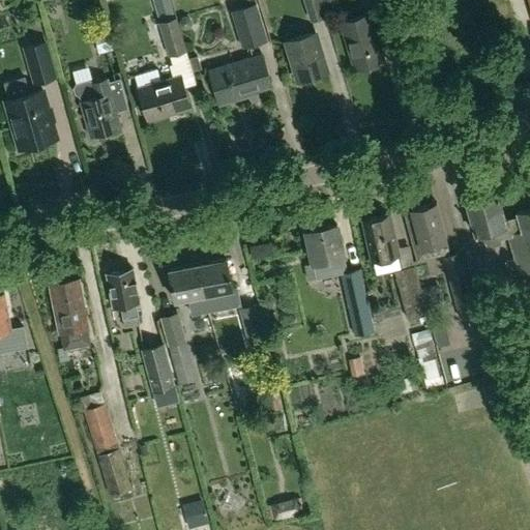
[(186,51),(177,16),(174,17),(169,0),(168,0),(152,4),(156,19),(160,18),(162,21),(157,22),(167,56),(186,51)]
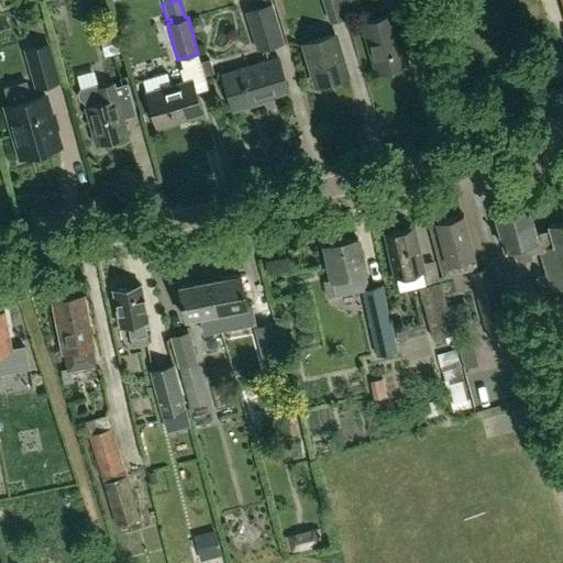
[(345,8),(342,0),(321,0),(329,23),(345,18),(343,9),(345,8)]
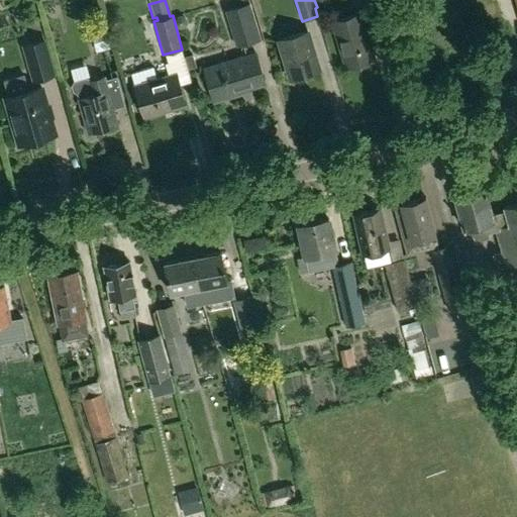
[(260,40),(249,3),(224,9),(234,47),(260,40)]
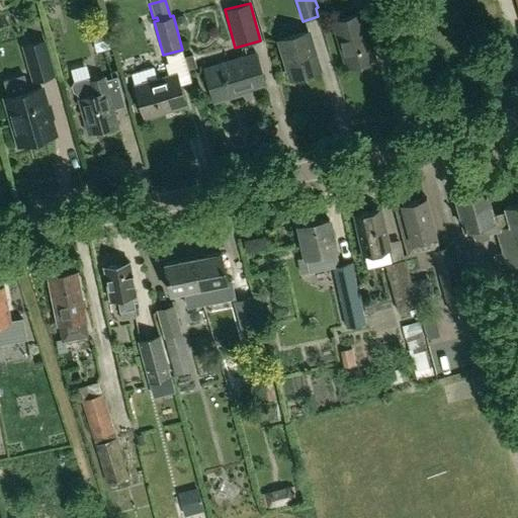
[(333,22),(347,68),(375,59),(361,13),(333,22)]
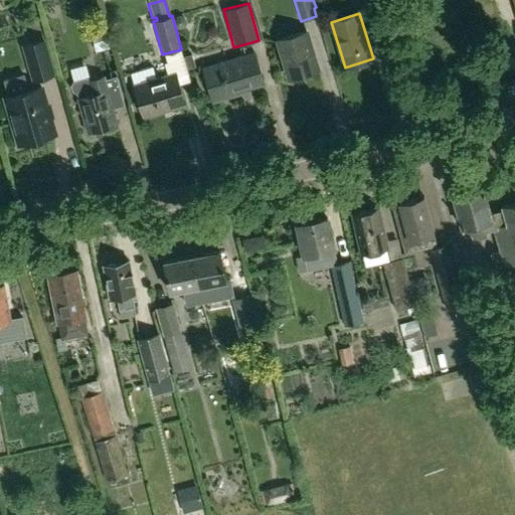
[(278,40),(290,78),(318,69),(306,31),(278,40)]
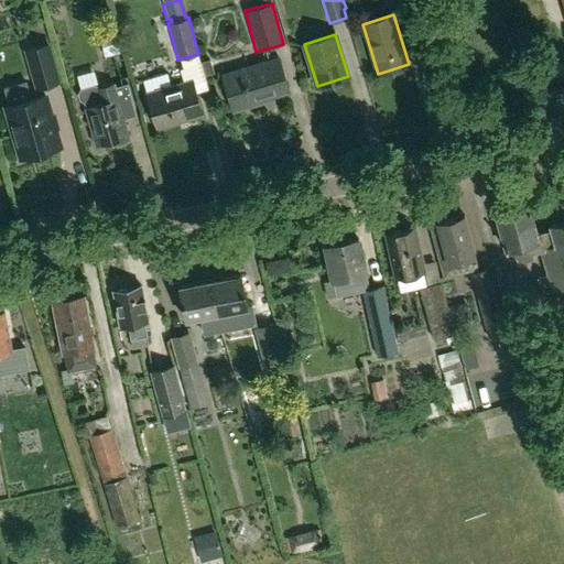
[(26,50),(38,88),(58,82),(47,44),(26,50)]
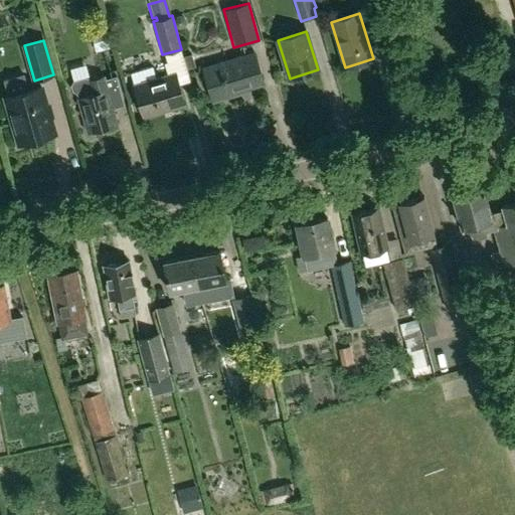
[(254,52),(203,67),(213,101),(240,93),(239,90),(264,82),(254,52)]
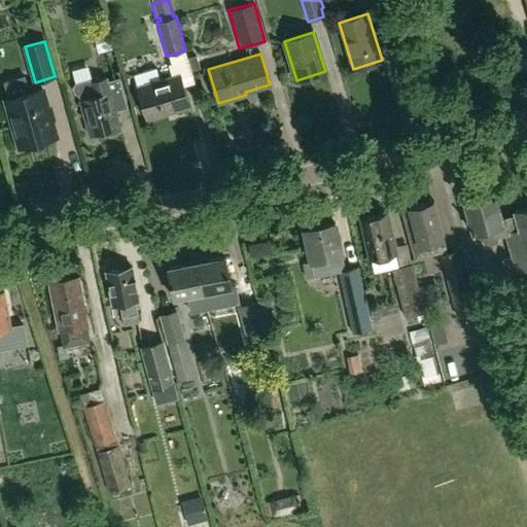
[(187,58),(190,70),(200,68),(196,56),(187,58)]
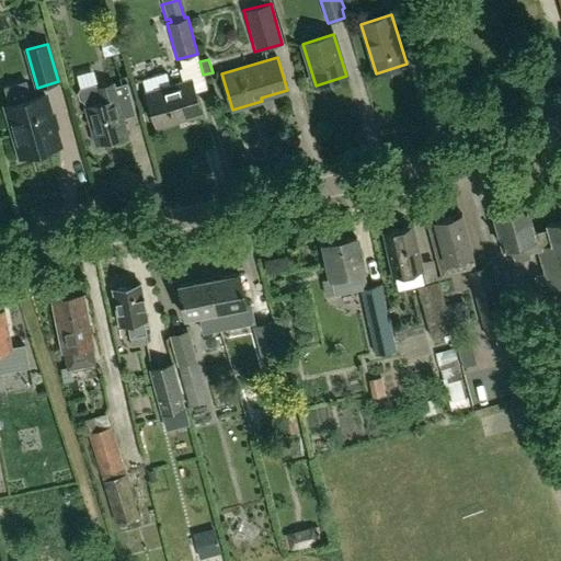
[(192,80),(174,84),(146,93),(157,127),(202,114),(192,80)]
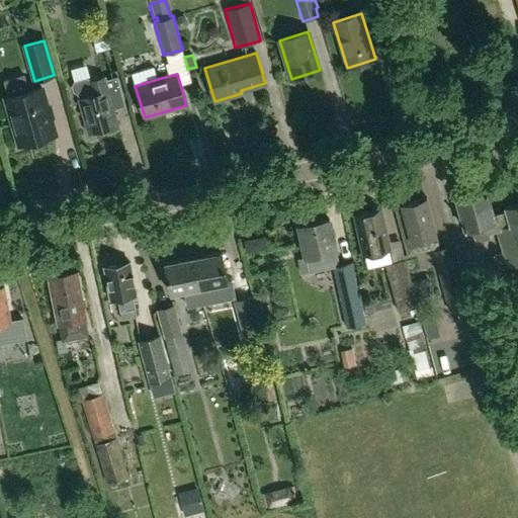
[(78,94),(89,134),(118,125),(114,109),(125,106),(117,77),(105,81),(104,76),(90,80),(86,77),(73,81),(71,85),(73,92),(78,94)]
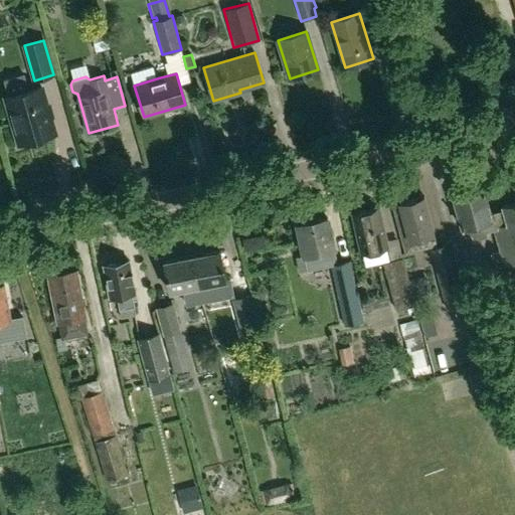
[(6,97),(19,144),(55,134),(41,87),(6,97)]
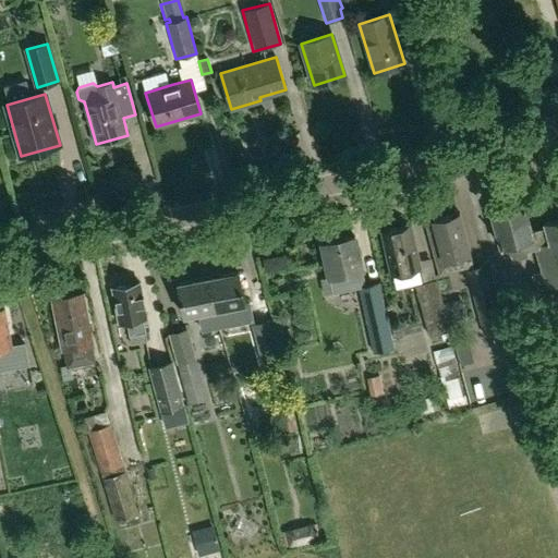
[(484,214),(506,206),(487,150),(465,158),(484,214)]
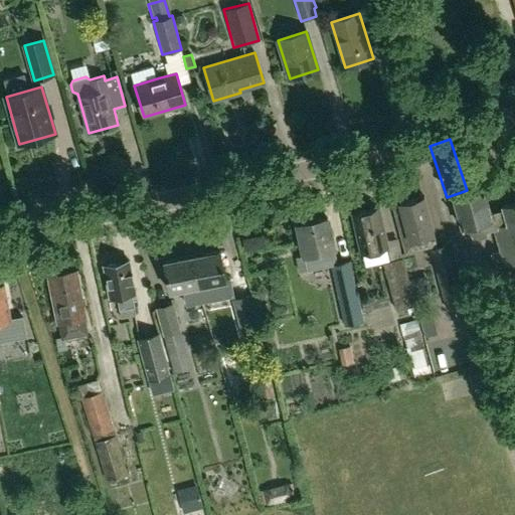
[(454,198),(462,226),(463,226),(466,236),(472,235),(473,239),(487,235),(486,231),(494,228),(500,252),(492,254),(496,268),(514,262),(514,202),(502,206),(503,208),(490,212),(484,189),(454,198)]
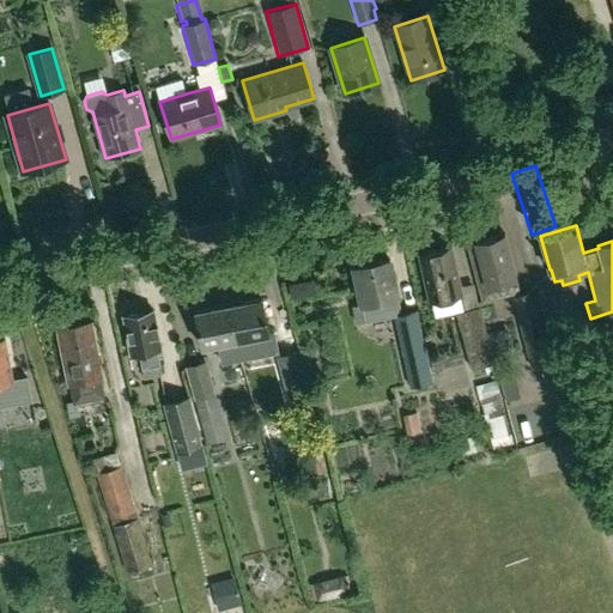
[(505,235),(477,243),(468,244),(483,302),(521,292),(517,278),(505,235)]
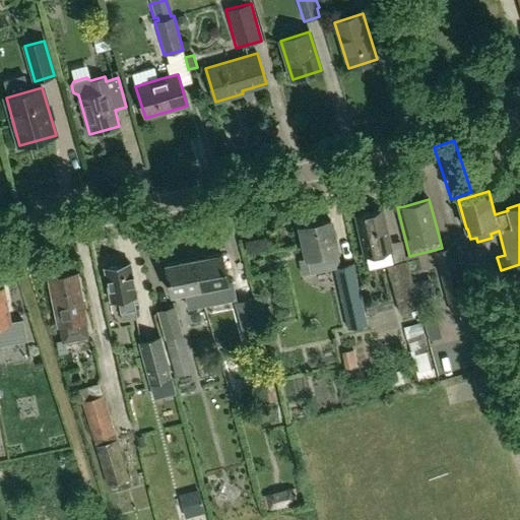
[(365,256),(392,250),(384,210),(355,216),(365,256)]
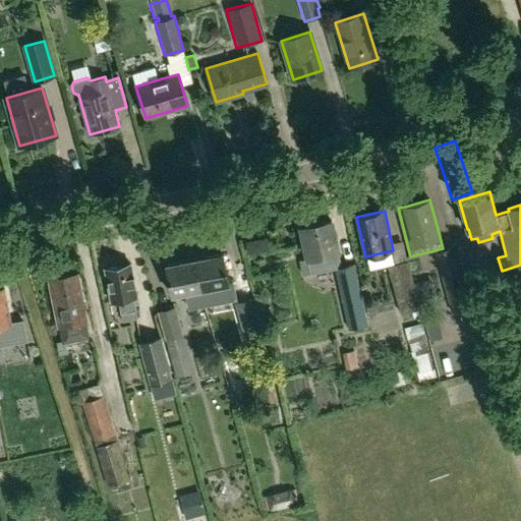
[(304,225),(304,227),(300,228),(307,259),(310,274),(335,269),(349,330),(366,326),(353,264),(341,267),(338,253),(339,253),(332,221),(314,225),(313,223),(304,225)]
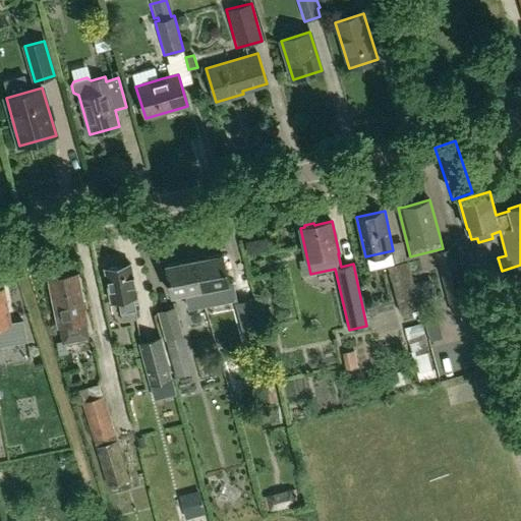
[(247,241),(249,250),(267,248),(266,239),(247,241)]
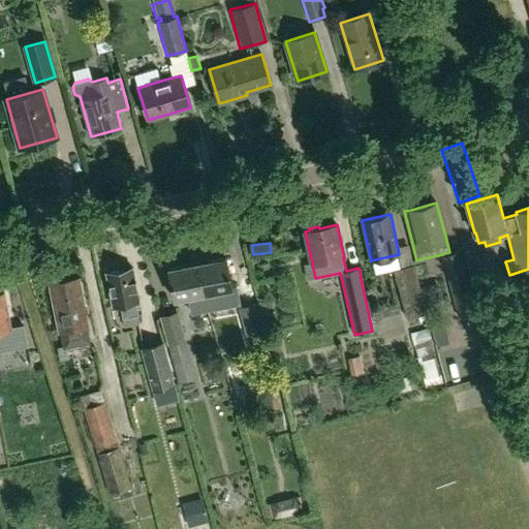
[(441,256),(458,318),(475,313),(459,252),(441,256)]
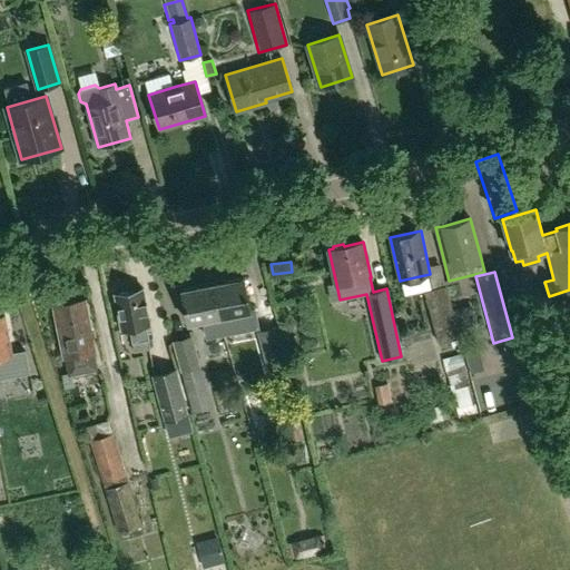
[(220,317),(223,327),(234,326),(232,315),(249,311),(243,278),(214,285),(220,317)]
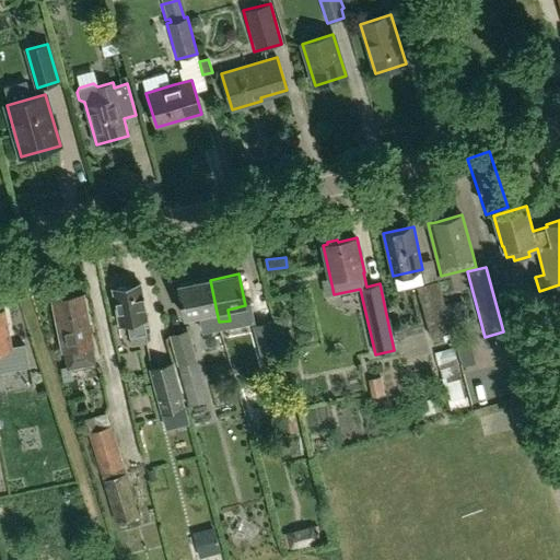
[(217,312),(210,280),(179,286),(185,318),(213,312),(216,323),(219,322),(217,312)]
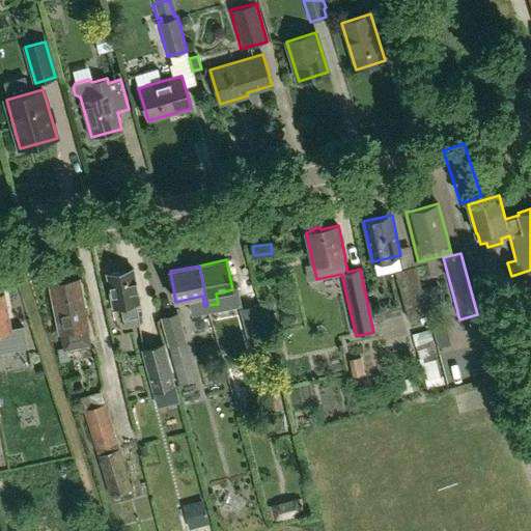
[(379,266),(363,268),(365,289),(381,287),(379,266)]
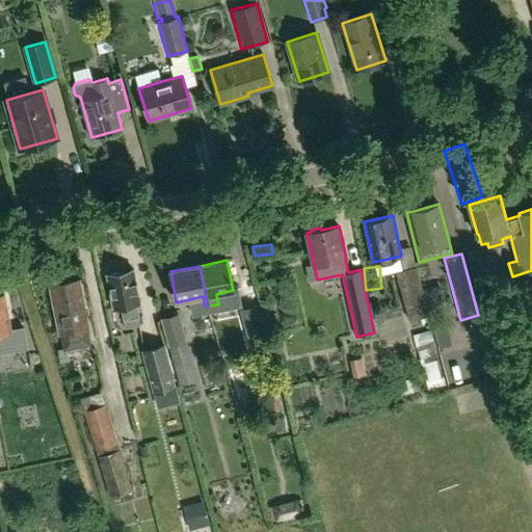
[(429,315),(416,266),(396,271),(408,320),(429,315)]
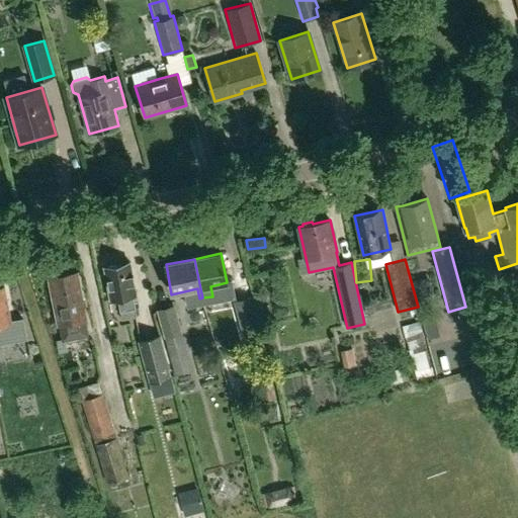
[(131,262),(104,267),(110,300),(117,299),(120,313),(136,310),(134,296),(137,295),(131,262)]
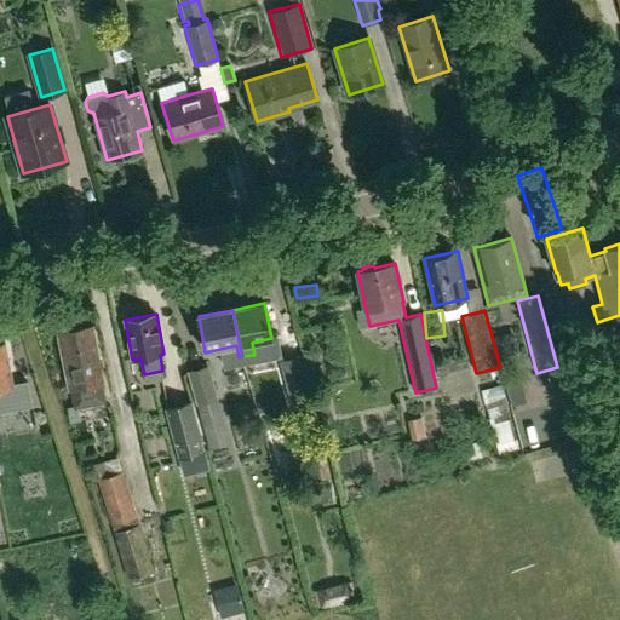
[(61,333),(69,389),(73,389),(75,406),(103,401),(101,384),(102,384),(92,327),(61,333)]
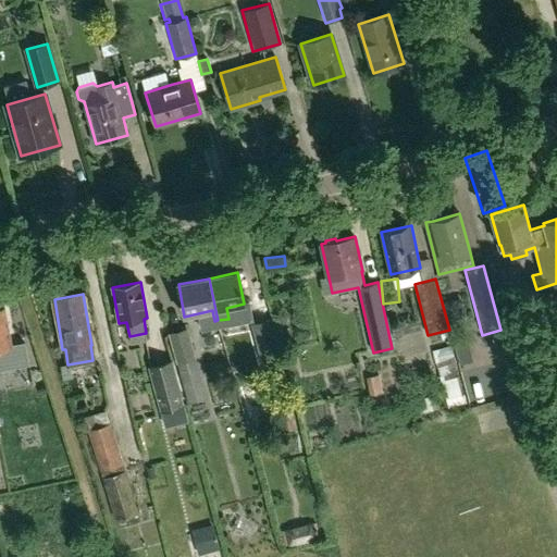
[(25,343),(12,345),(4,308),(0,308),(0,369),(28,364),(25,343)]
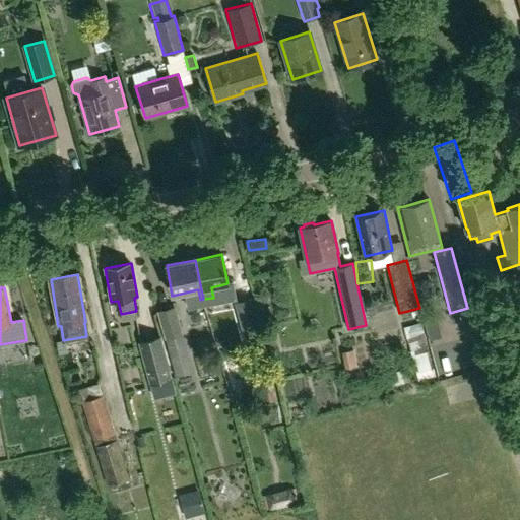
[(363,302),(372,321),(385,315),(376,296),(363,302)]
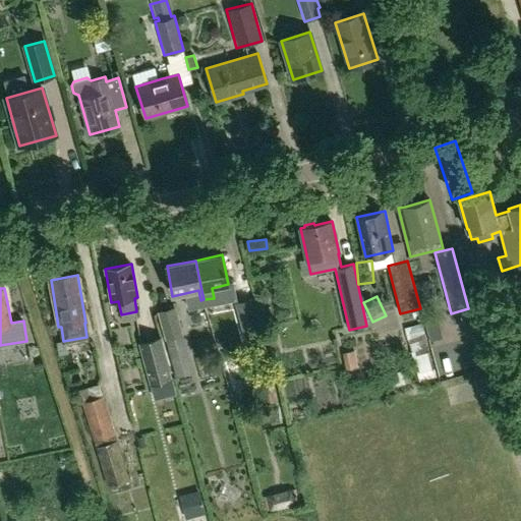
[(235,303),(241,332),(261,327),(253,298),(235,303)]
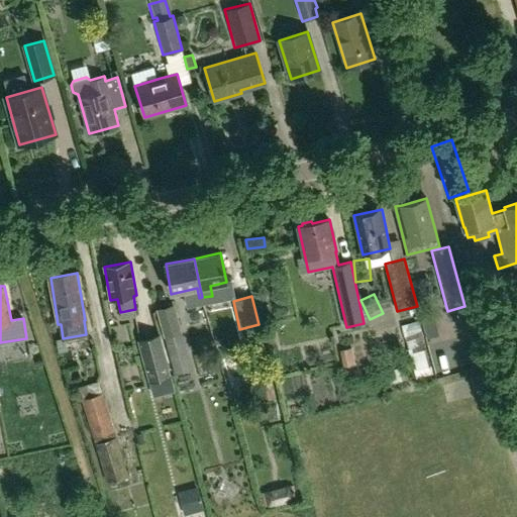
[(192,370),(174,305),(156,309),(174,375),(192,370)]
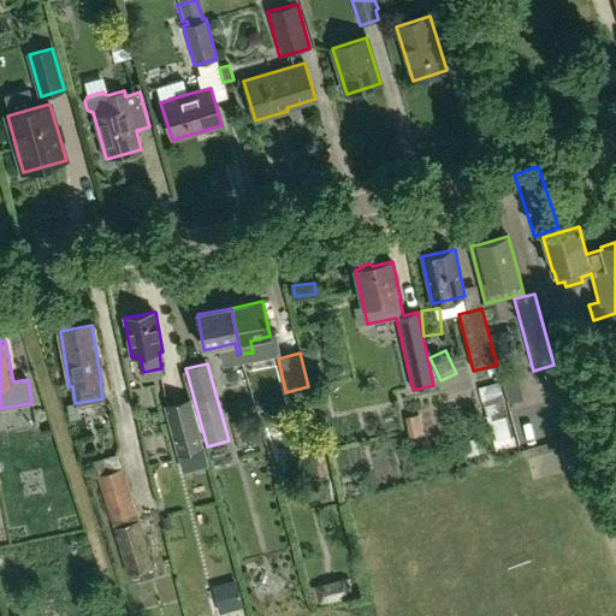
[(160,368),(143,372),(146,381),(163,378),(160,368)]
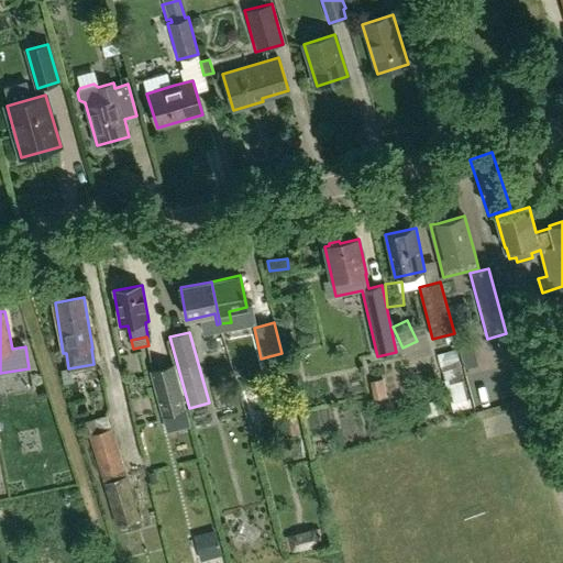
[(477,365),(472,343),(459,348),(464,370),(477,365)]
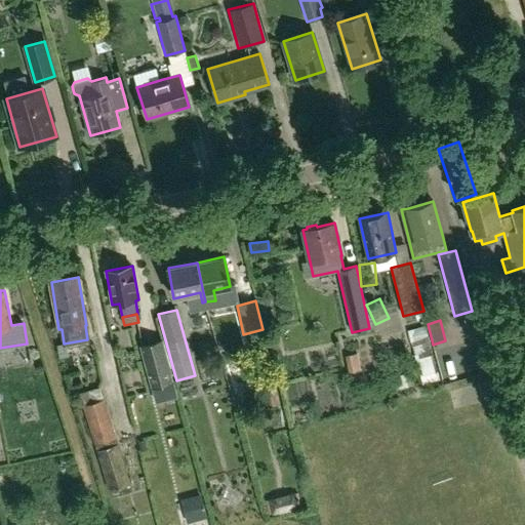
[(439,379),(426,326),(407,330),(409,342),(411,341),(421,384),(439,379)]
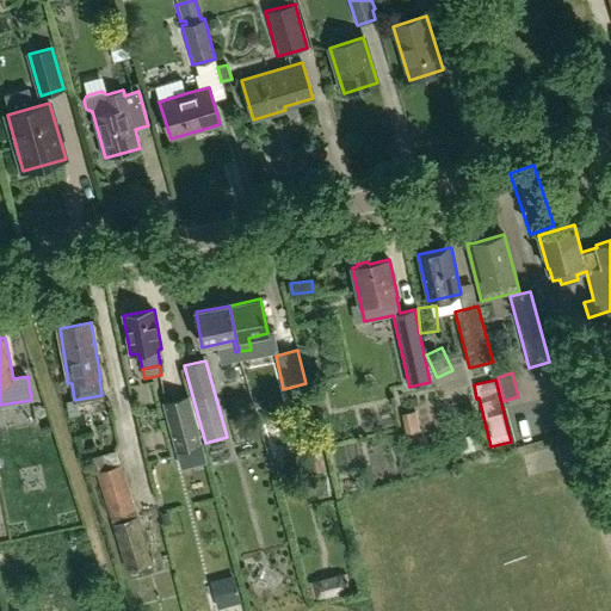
[(204,458),(187,394),(162,401),(179,464),(204,458)]
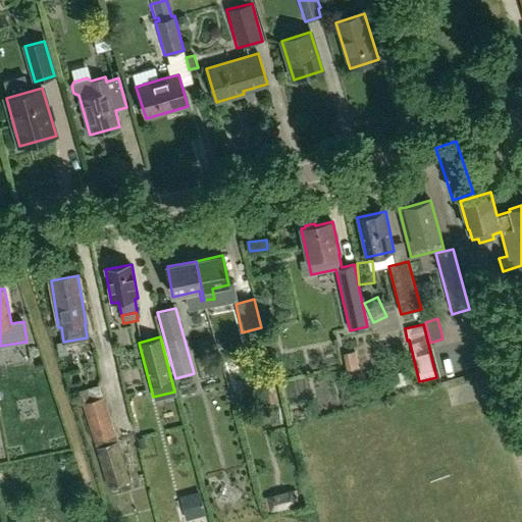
[(363,363),(376,359),(371,345),(358,350),(363,363)]
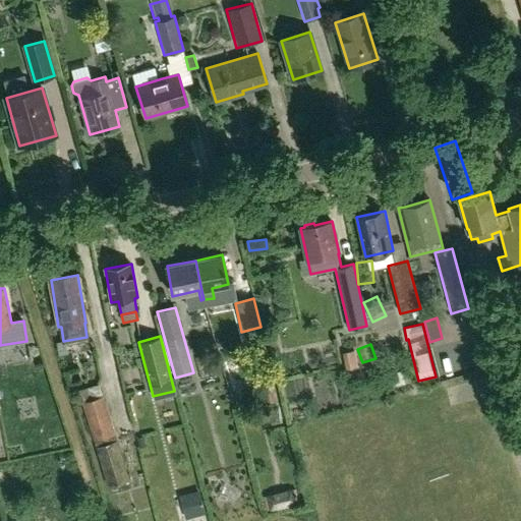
[(357,367),(354,350),(343,352),(345,369),(357,367)]
